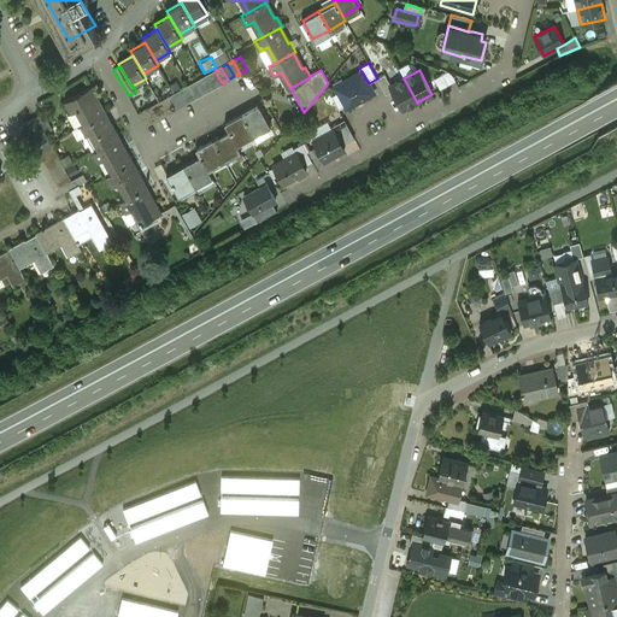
[(222,83),(215,71),(209,75),(215,87),(222,83)]
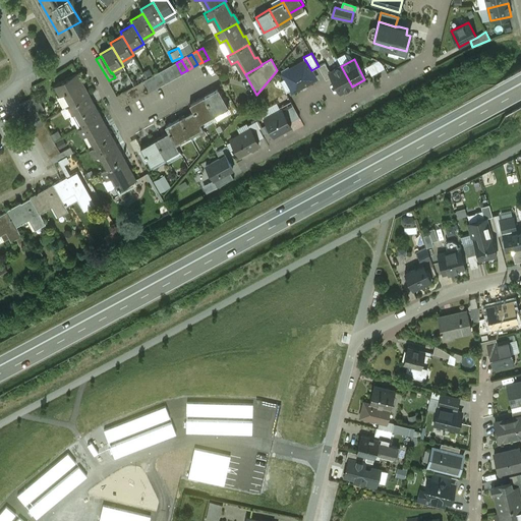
[(305,61),(290,69),(291,71),(284,75),(285,77),(280,80),(286,93),(291,90),(292,92),(315,78),(311,70),(305,60),(305,61)]
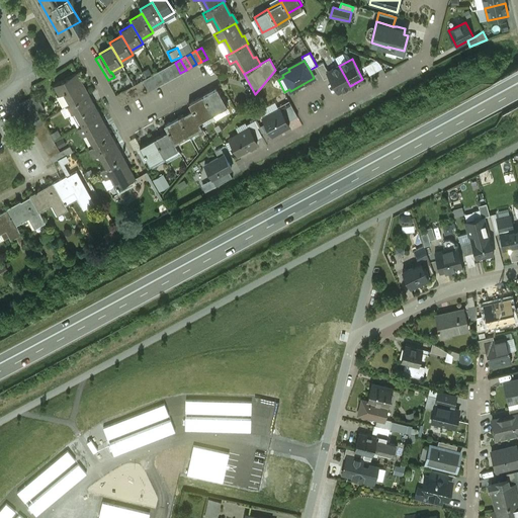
[(175,63),(169,66),(175,76),(180,73),(175,63)]
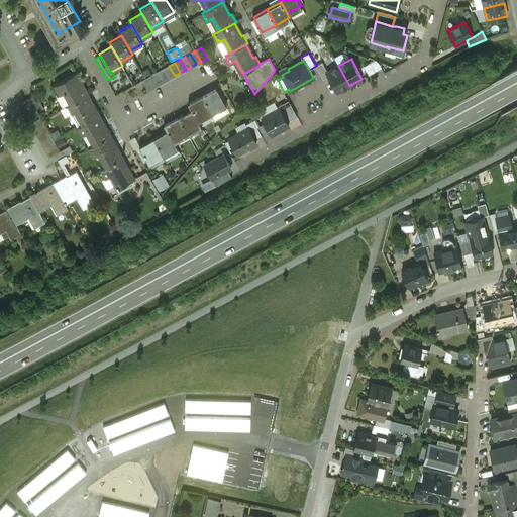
[(322,63),(316,66),(323,79),(328,77),(326,72),(327,72),(322,63)]
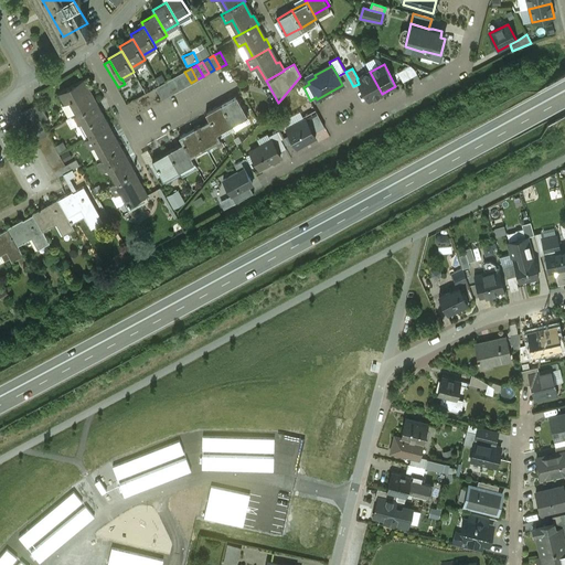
[(405,68),(398,72),(403,82),(409,78),(405,68)]
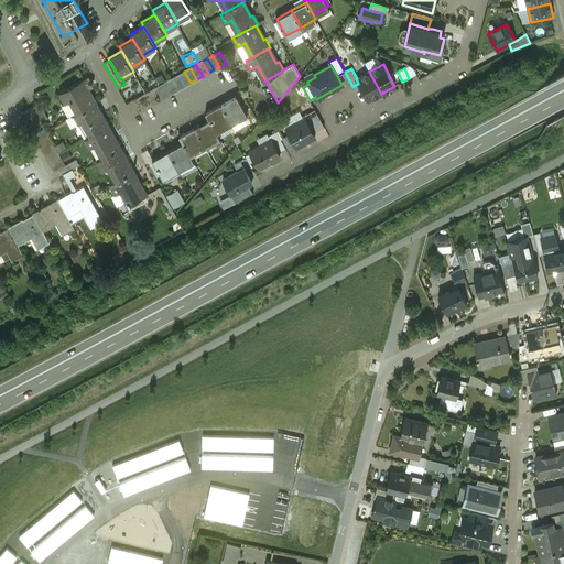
[(184,72),(179,75),(185,86),(191,83),(184,72)]
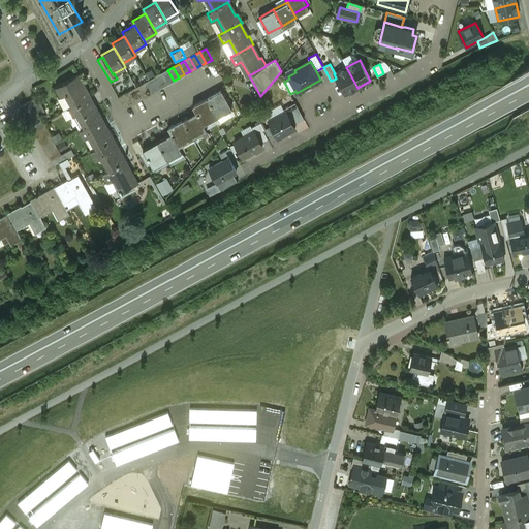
[(335,73),(334,73),(336,79),(345,94),(358,88),(346,67),(335,73)]
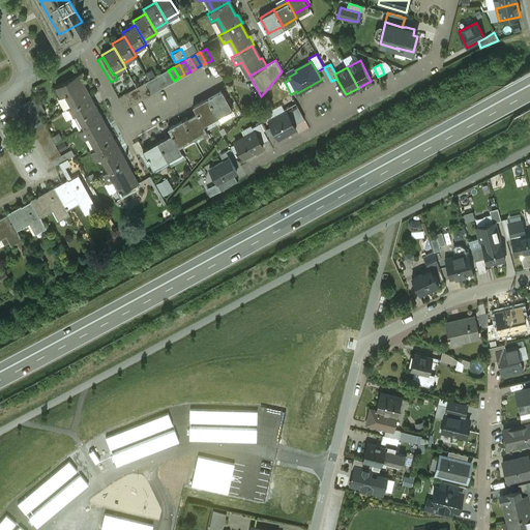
[(174,81),(168,70),(163,74),(169,84),(174,81)]
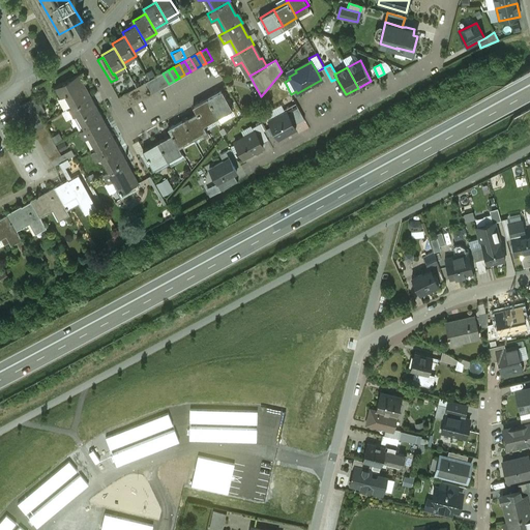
[(169,84),(163,74),(157,76),(163,87),(169,84)]
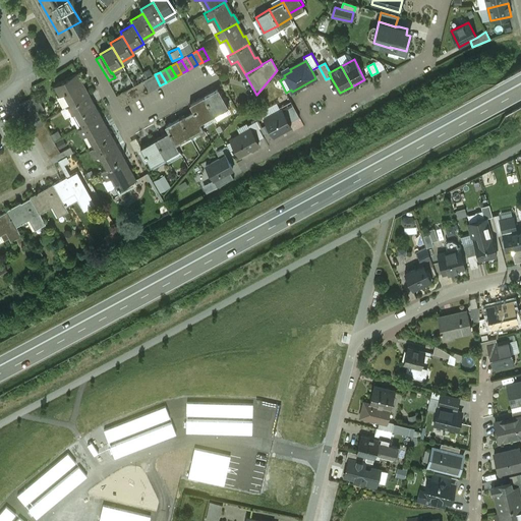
[(77,73),(55,85),(59,95),(64,92),(65,93),(66,93),(72,104),(90,95),(77,73)]
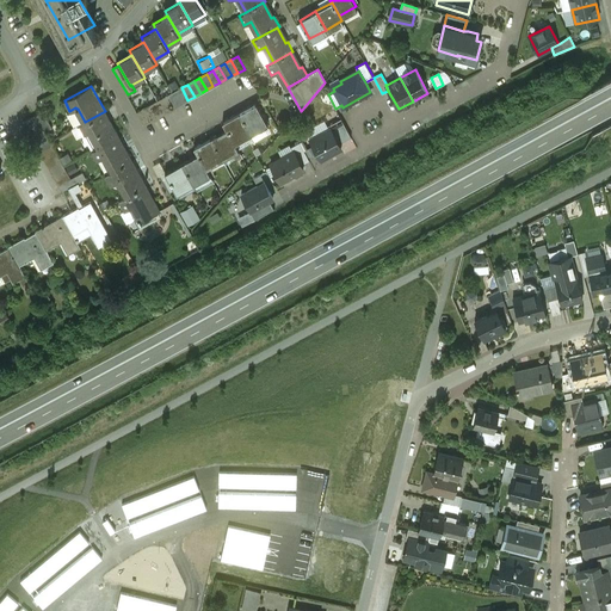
[(187,100),(181,87),(174,91),(181,104),(187,100)]
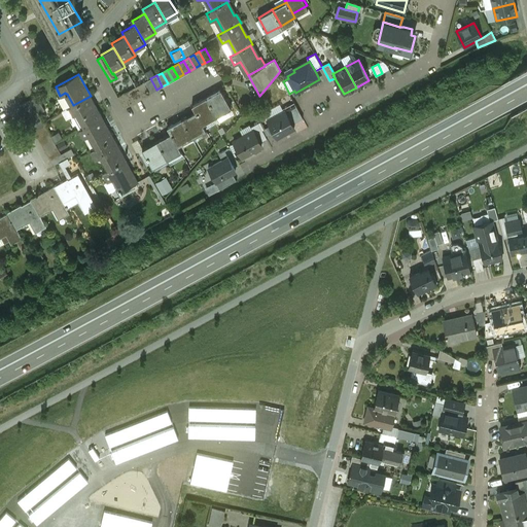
[(156,90),(150,78),(145,81),(151,93),(156,90)]
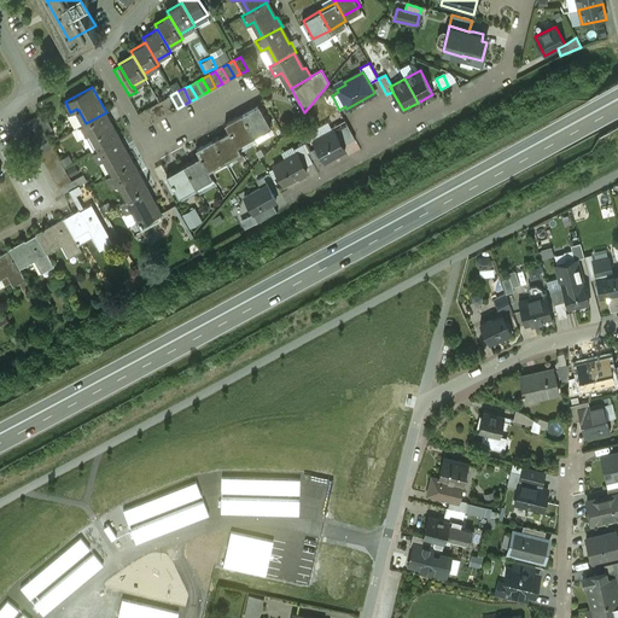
[(178,109),(170,95),(164,99),(172,112),(178,109)]
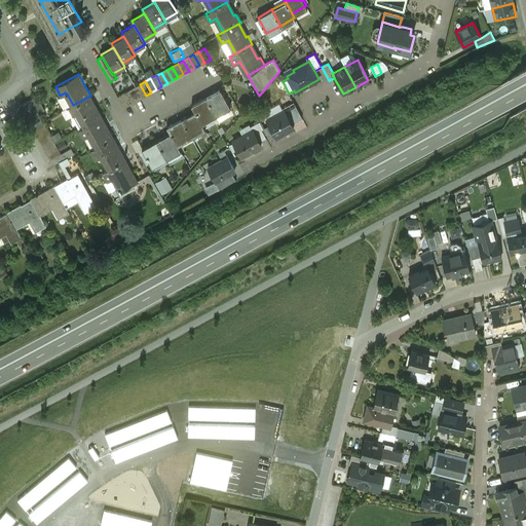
[(146,96),(140,84),(135,87),(140,99),(146,96)]
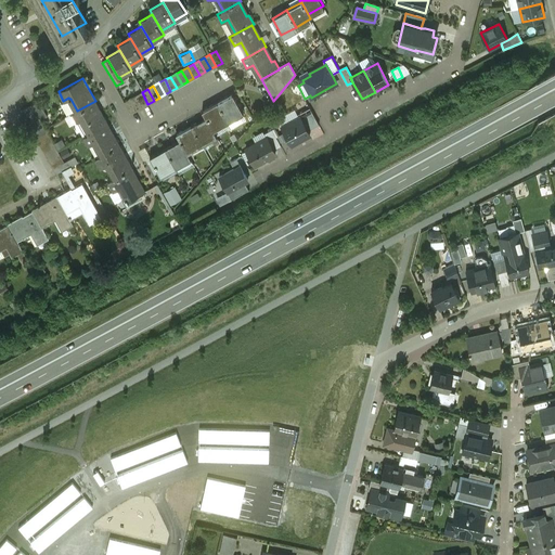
[(147,104),(142,92),(136,95),(142,107),(147,104)]
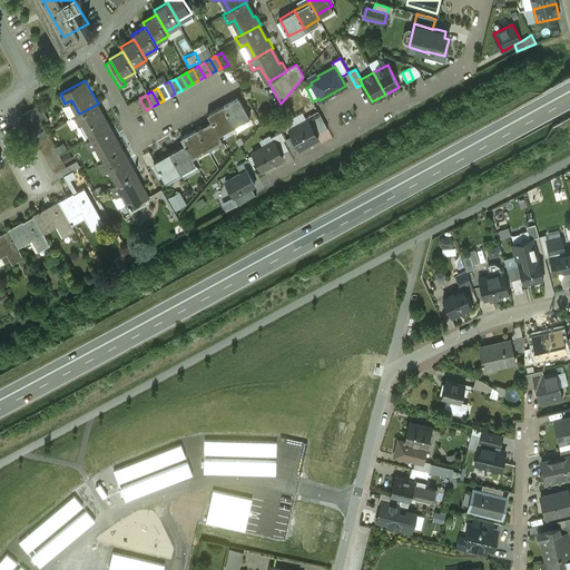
[(238,97),(223,105),(233,123),(248,114),(238,97)]
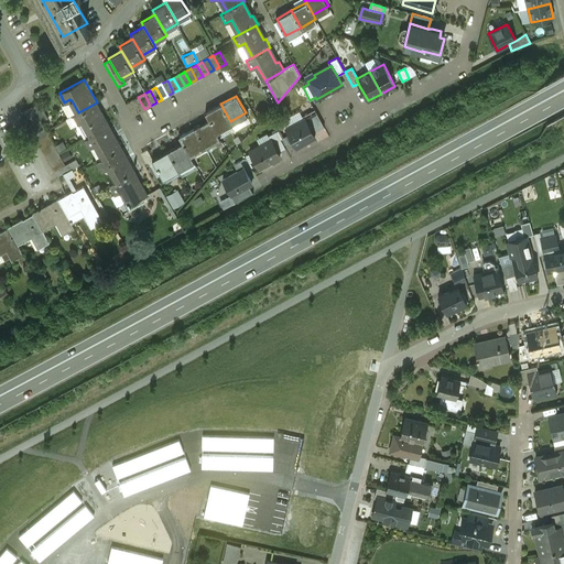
[(144,109),(138,97),(132,100),(139,111),(144,109)]
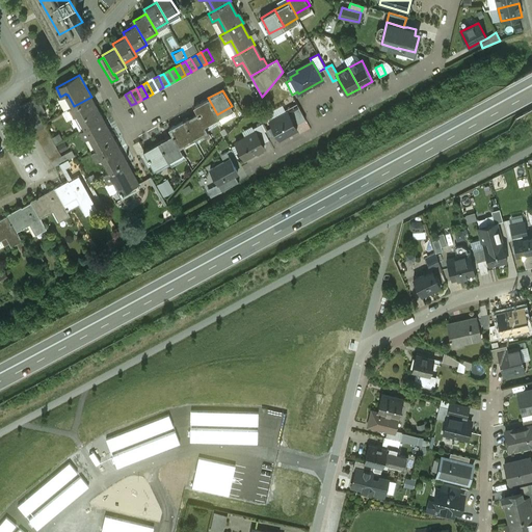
[(131,105),(125,95),(120,98),(125,108),(131,105)]
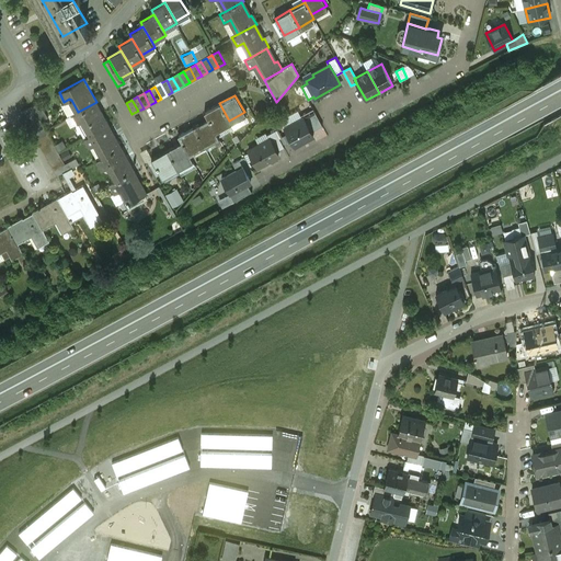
[(78,112),(73,115),(86,138),(106,126),(109,125),(96,102),(78,112)]
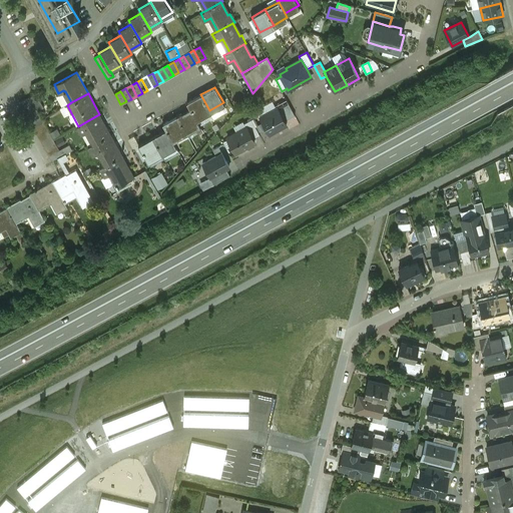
[(43,108),(36,94),(30,97),(37,111),(43,108)]
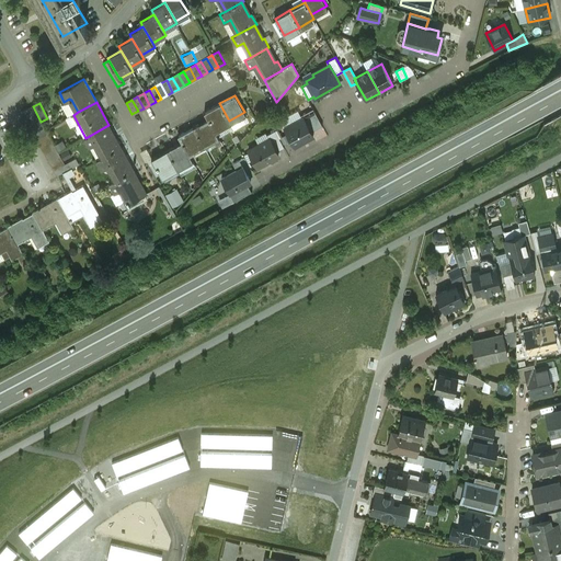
[(219,103),(205,112),(208,118),(214,129),(229,121),(219,103)]
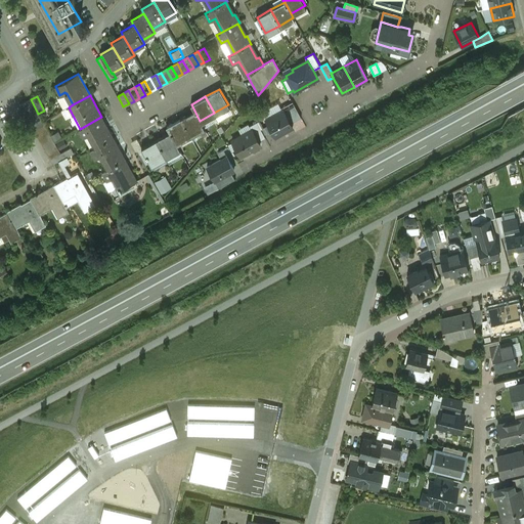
[(38,114),(31,99),(19,105),(35,133),(45,127),(38,114)]
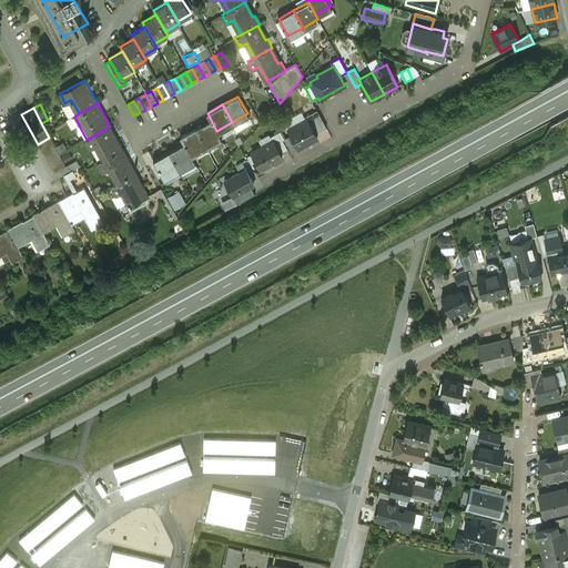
[(326,128),(317,110),(305,117),(306,119),(315,134),(326,128)]
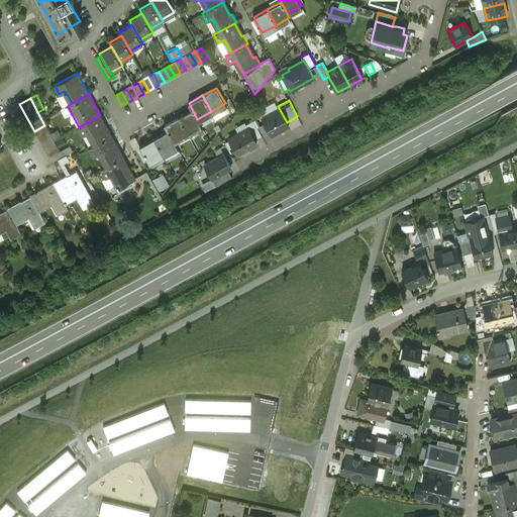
[(279,108),(263,117),(273,134),(289,125),(287,122),(279,108)]
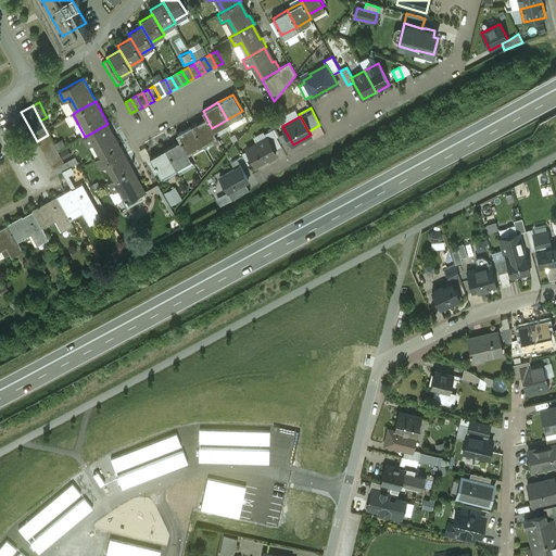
[(206,117),(191,126),(201,142),(216,135),(212,128),(206,117)]
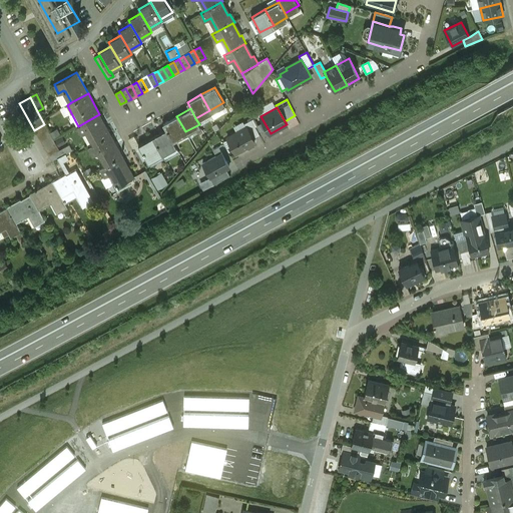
[(208,119),(217,114),(215,110),(206,114),(208,119)]
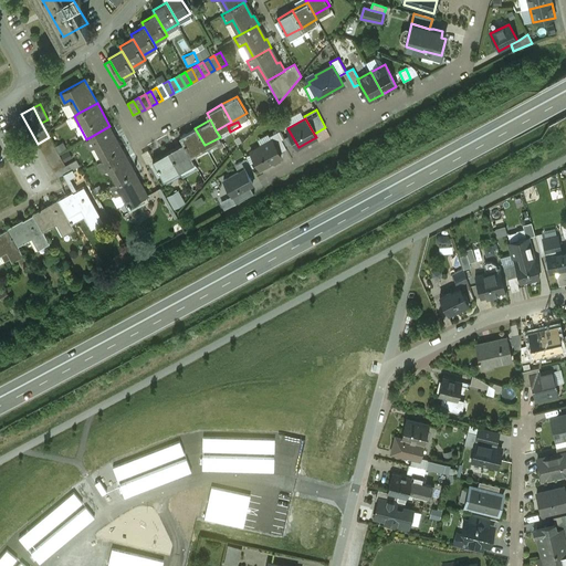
[(86,139),(85,140),(90,148),(96,145),(105,159),(121,150),(123,149),(117,140),(115,142),(107,127),(86,139)]
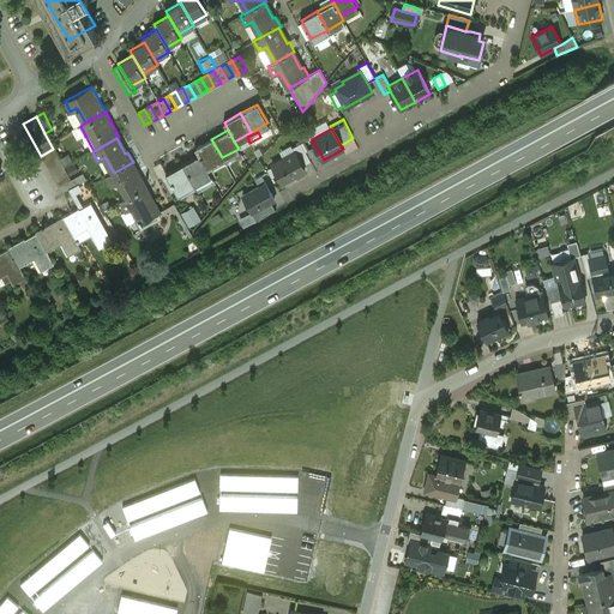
[(211,139),(196,148),(199,155),(205,167),(222,157),(211,139)]
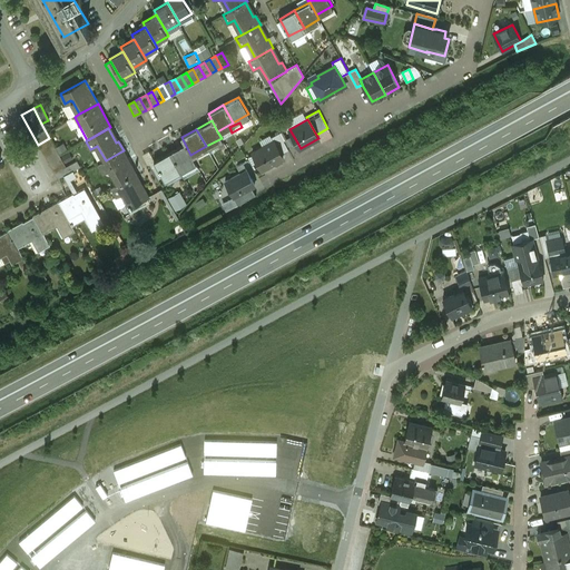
[(290,149),(279,133),(272,137),(274,141),(274,140),(282,154),(290,149)]
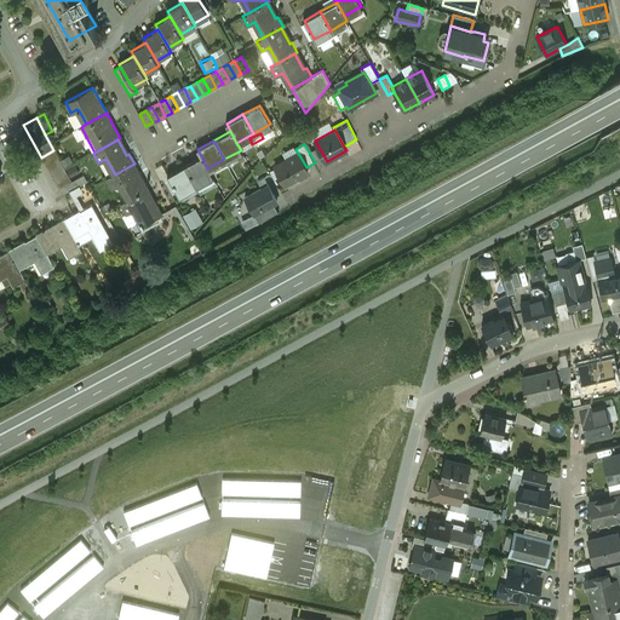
[(53,150),(41,158),(45,164),(57,156),(53,150)]
